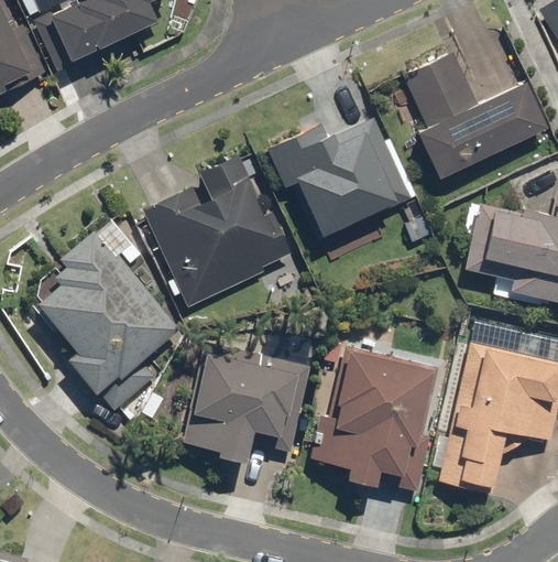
[(19,28),(6,0),(0,0),(0,100),(51,77),(26,24),(19,28)]
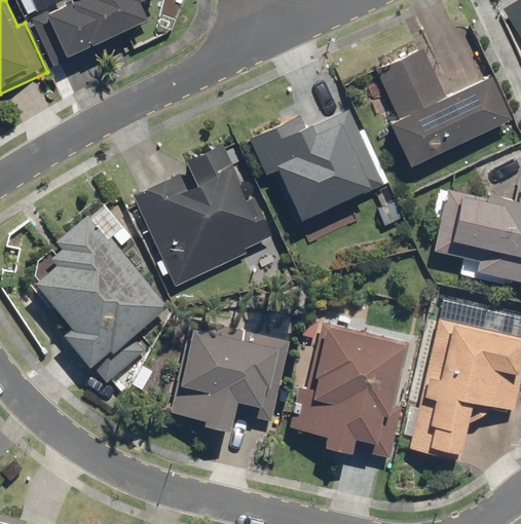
[(78,0),(79,1),(34,23),(57,70),(149,27),(140,6),(152,0),(78,0)]
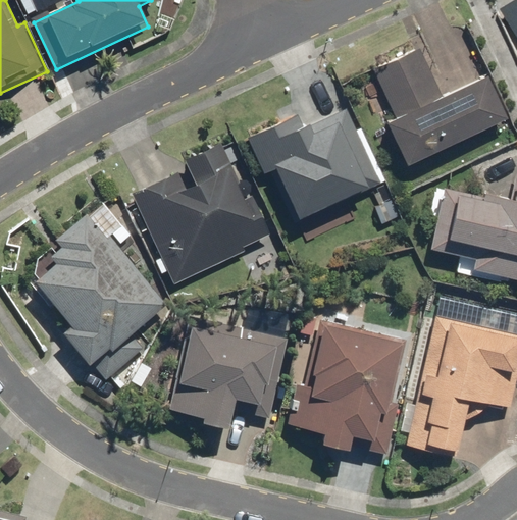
[(516,2),(505,9),(516,29),(516,2)]
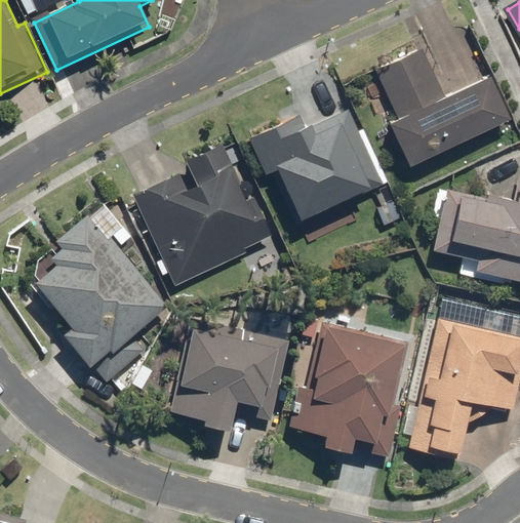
[(385,124),(406,168),(509,120),(489,77),(446,96),(424,48),(377,70),(399,117),(385,124)]
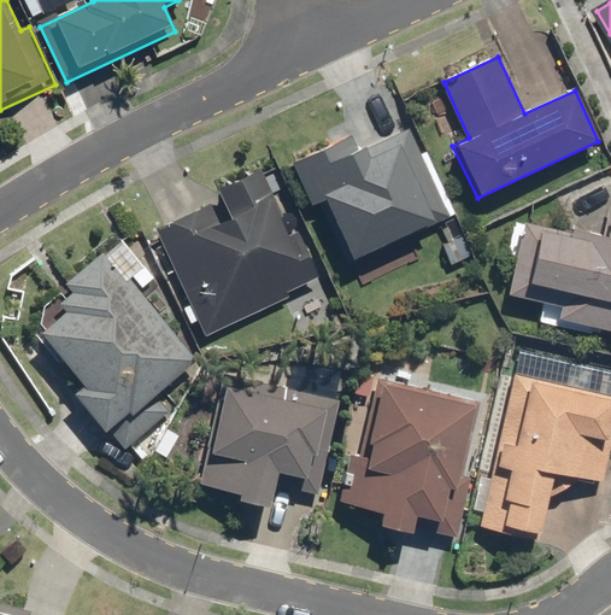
[(354,135),(292,164),(312,208),(321,204),(350,265),(453,218),(412,129),(362,152),(354,135)]
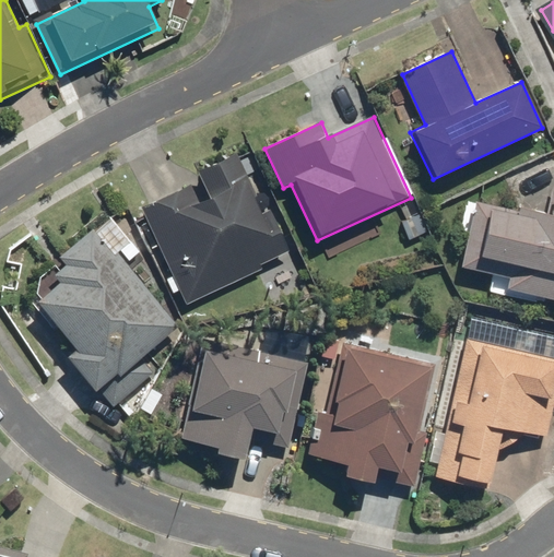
[(141,209),(187,307),(294,258),(271,210),(264,213),(236,153),(196,172),(208,196),(198,200),(191,185),(141,209)]
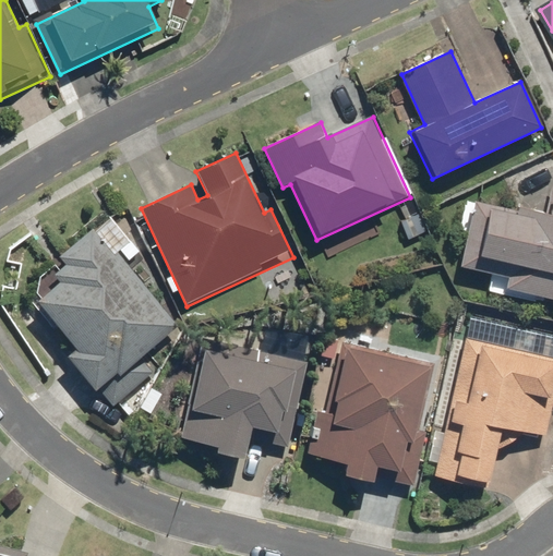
[(552,193),(547,214),(477,197),(459,268),(509,280),(507,290),(552,301),(552,193)]
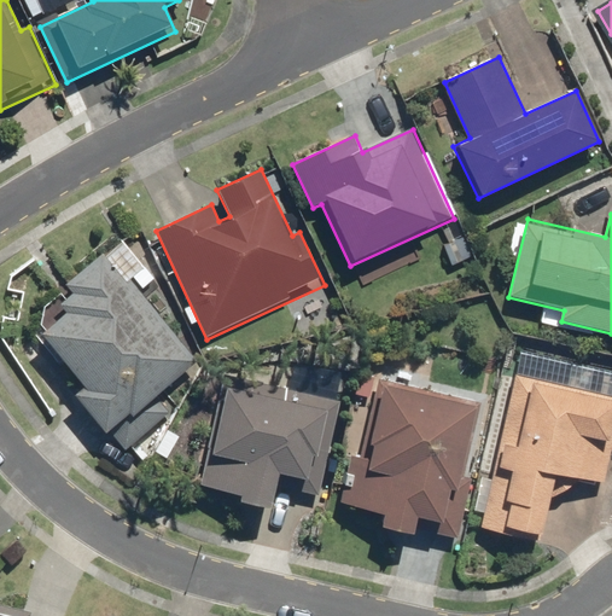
[(146,269),(120,238),(64,286),(69,292),(57,304),(63,312),(35,335),(79,385),(68,394),(104,435),(111,429),(129,451),(174,413),(158,396),(198,362),(130,283),(146,269)]
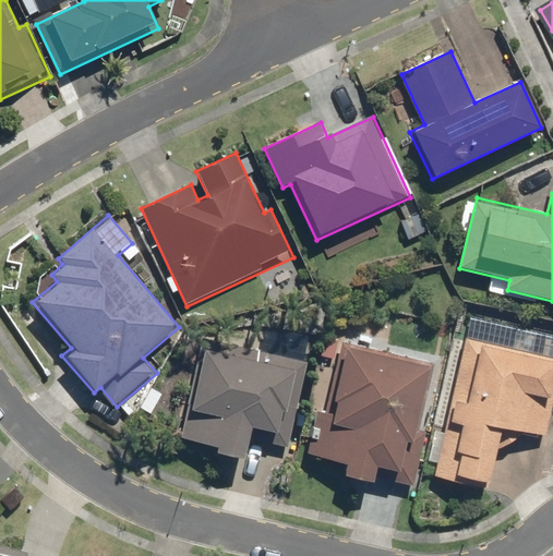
[(552,358),(466,338),(434,476),(488,488),(502,427),(548,438),(552,417),(552,358)]
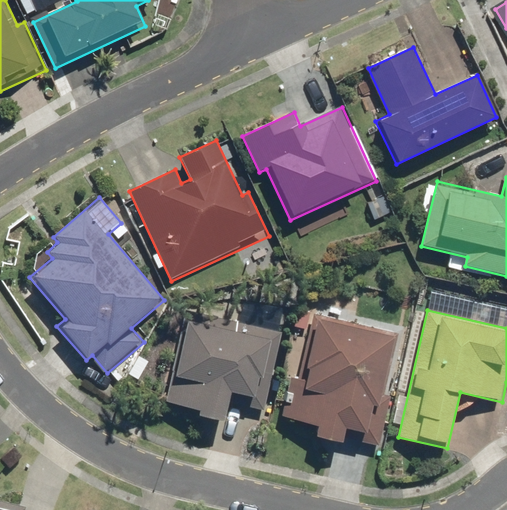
[(313,433),(381,448),(405,335),(313,315),(300,378),(290,376),(281,418),(314,425),(313,433)]
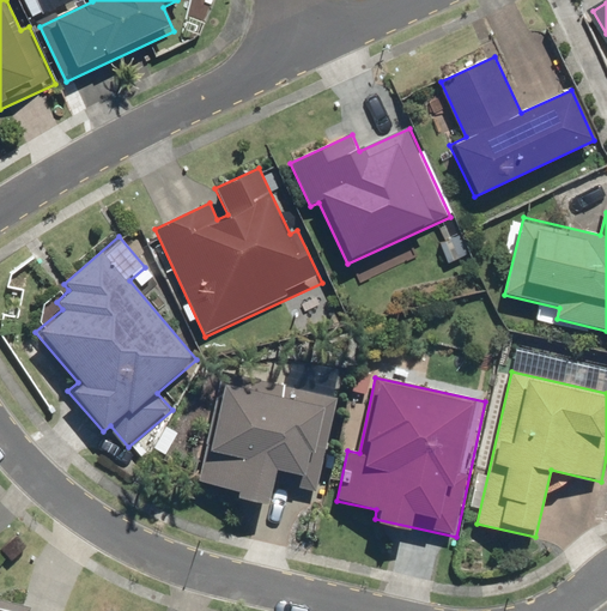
[(320,494),(341,398),(285,386),(283,397),(223,382),(199,485),(234,492),(232,498),(266,506),(271,483),(320,494)]
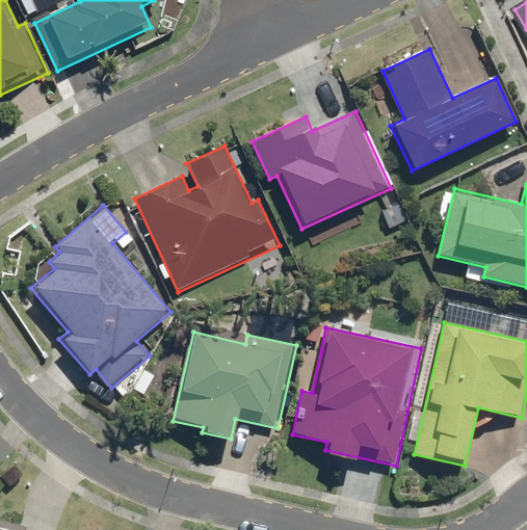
[(28,529),(29,528),(0,521),(0,529),(28,529)]
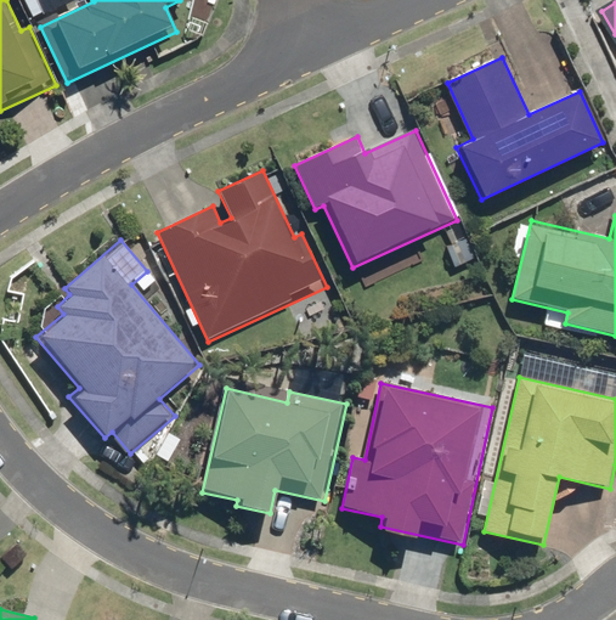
All buildings are outlined.
